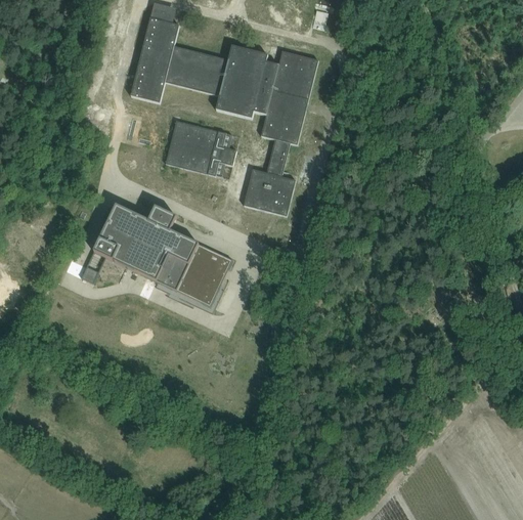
[(149,16),(147,26),(130,94),(160,101),(165,81),(219,94),(215,107),(252,117),(253,111),(265,114),(260,134),(274,138),(266,171),(252,168),(243,204),(286,215),(295,178),(280,175),(290,141),(297,143),(318,58),(281,49),(278,63),(266,60),(267,53),(231,44),(228,58),(174,44),(179,24),(172,22),(175,6),(154,1),(149,16)]
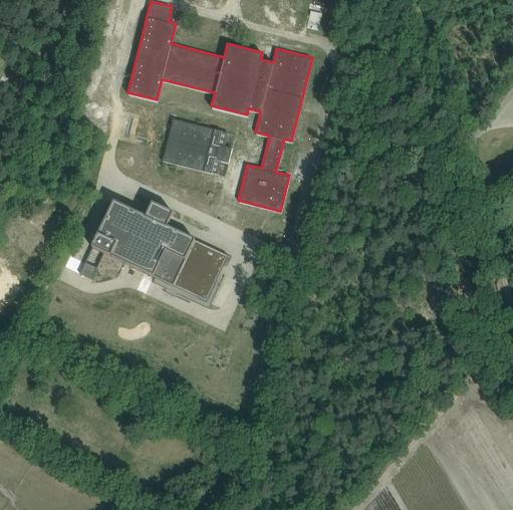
[(309,8),(308,14),(305,25),(317,28),(321,11),(309,8)]
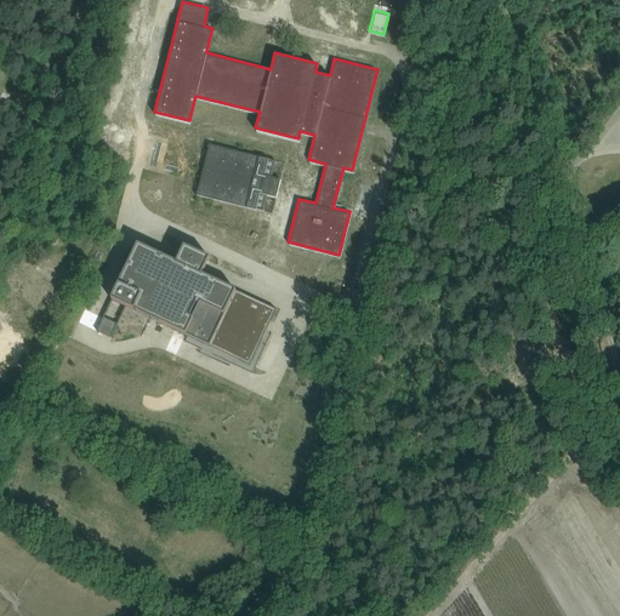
[(199,180),(195,192),(255,206),(262,209),(266,192),(276,194),(280,176),(271,174),(276,158),(268,155),(209,141),(204,158),(199,180)]
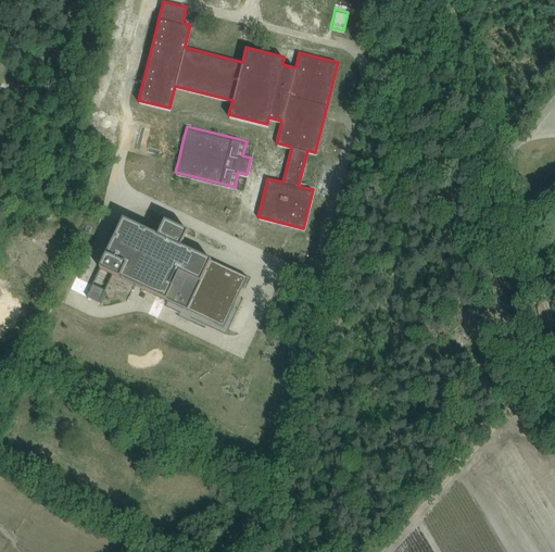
[(123,216),(100,265),(222,324),(246,274),(243,274),(210,258),(180,243),(187,229),(164,218),(158,233),(123,216)]
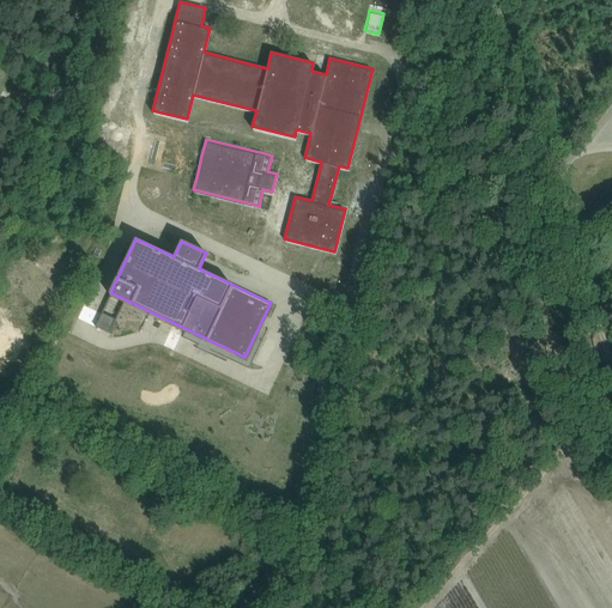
[(102,309),(96,323),(108,329),(114,315),(102,309)]
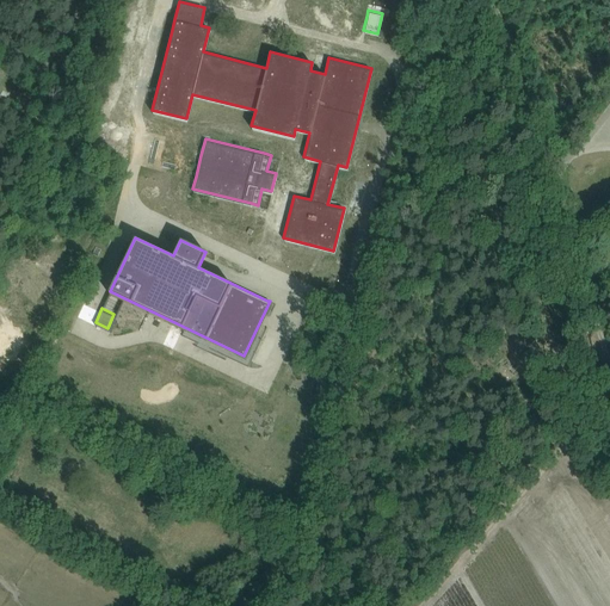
[(119,334),(127,323),(115,316),(108,327),(119,334)]
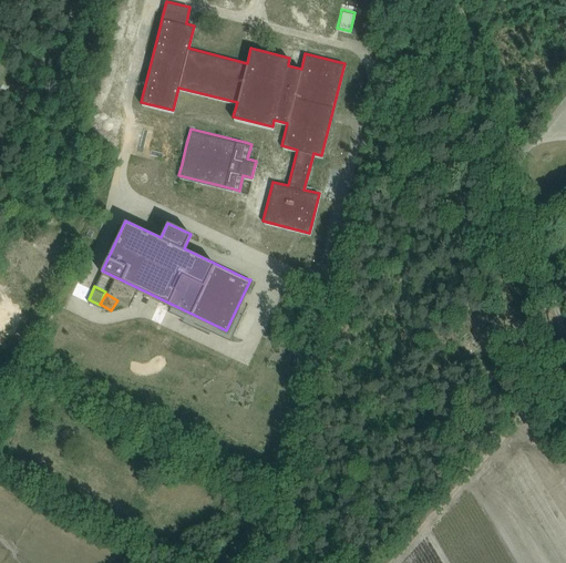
[(495,316),(480,328),(484,335),(500,323),(495,316)]
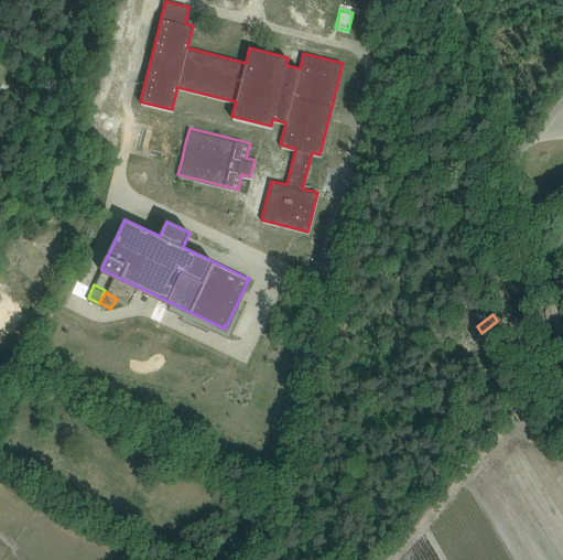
[(267,358),(274,342),(261,336),(253,352),(267,358)]
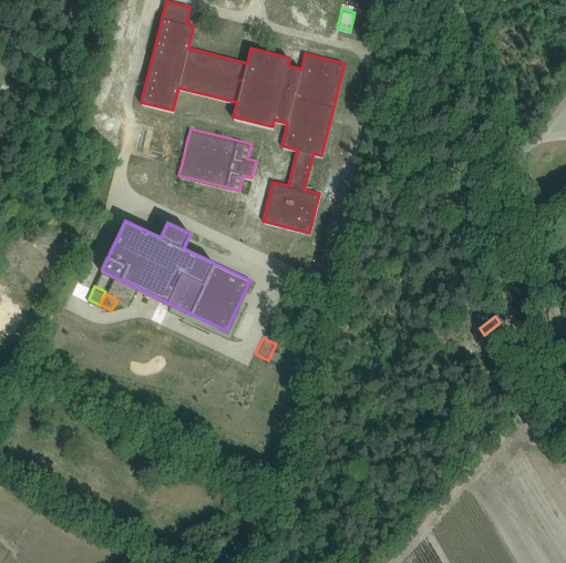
[(244,378),(248,365),(238,361),(234,374),(244,378)]
